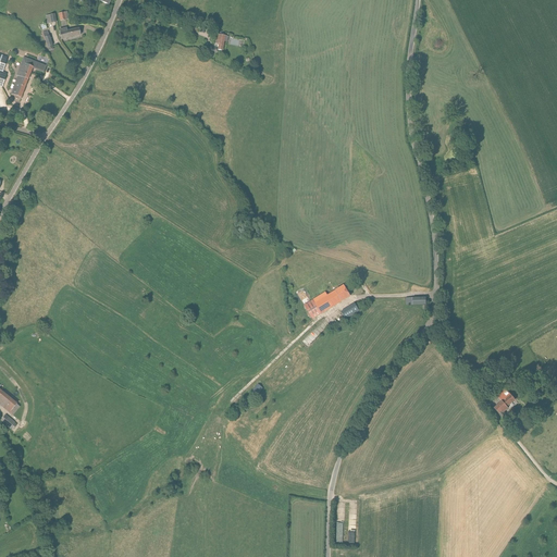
[(47,24),(57,22),(54,14),(46,15),(47,24)]
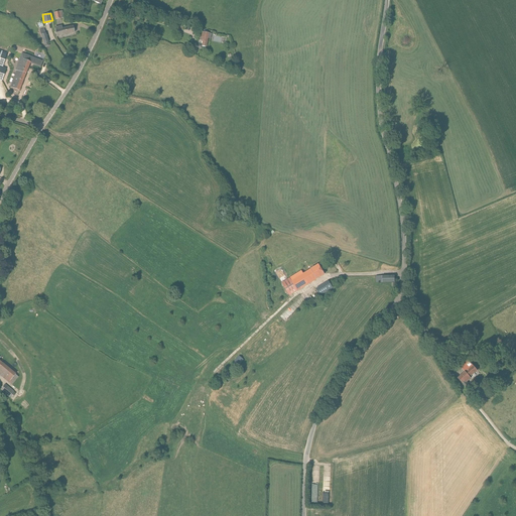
[(56,36),(63,35),(60,25),(54,27),(55,29),(55,31),(56,36)]
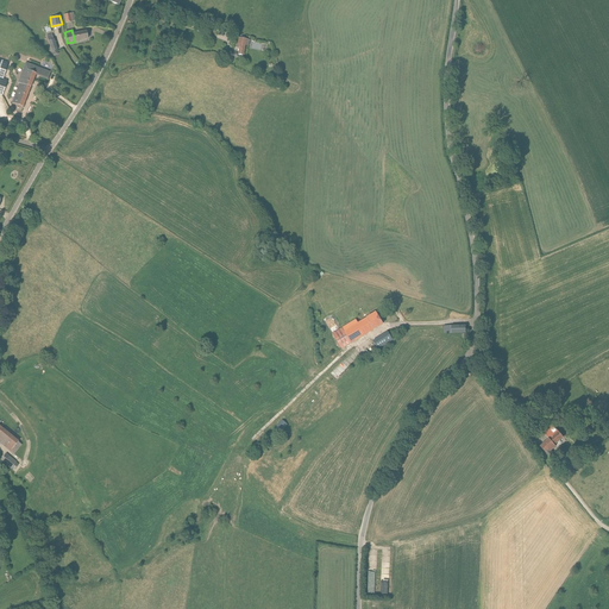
[(86,31),(74,35),(73,30),(71,30),(75,42),(79,41),(88,38),(86,31)]
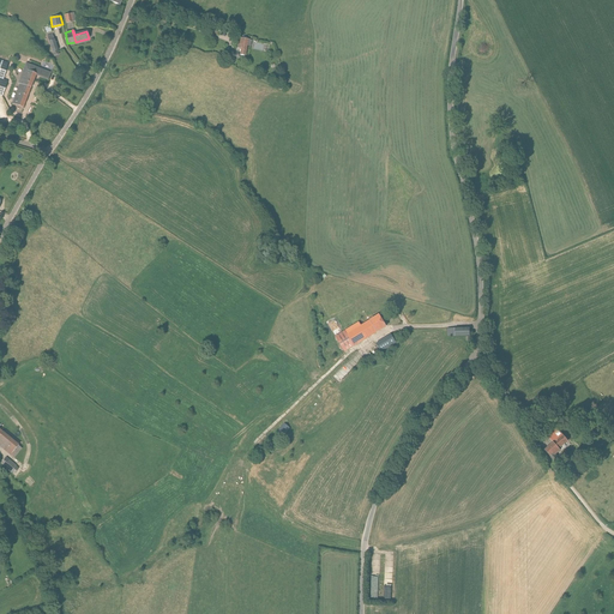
[(52,35),(47,36),(49,42),(52,53),(53,53),(54,56),(59,55),(58,50),(54,40),(54,41),(52,35)]
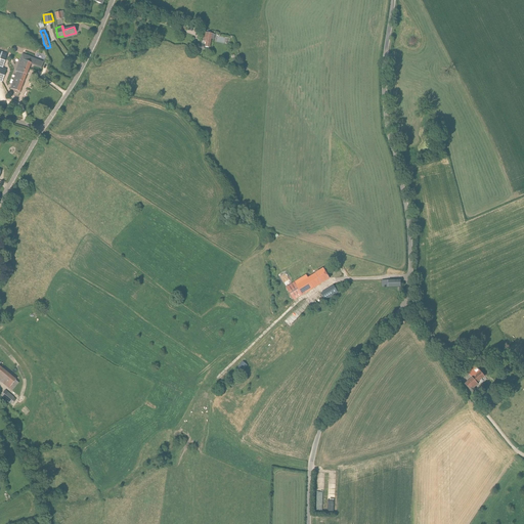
[(209,48),(210,39),(214,40),(214,35),(204,33),(203,41),(206,42),(205,47),(209,48)]
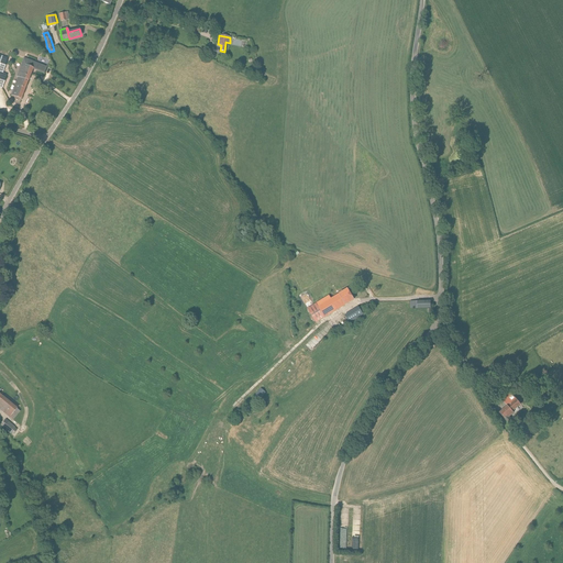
[(44,75),(46,67),(24,58),(17,77),(18,77),(13,90),(11,96),(21,99),(33,69),(44,74),(44,75)]
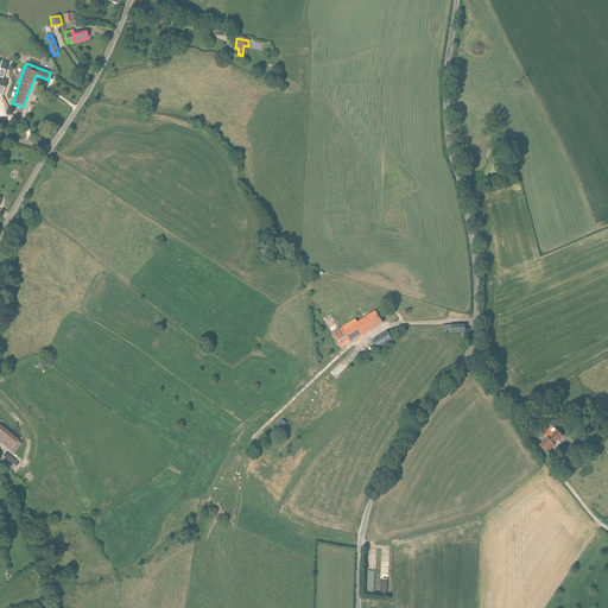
[(373,329),(378,327),(382,323),(375,312),(367,317),(373,329)]
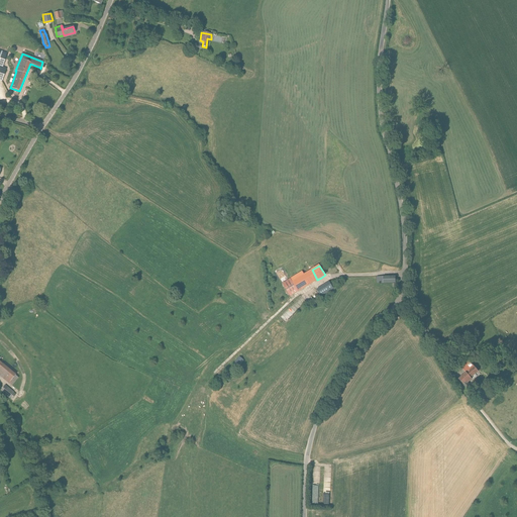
[(298,292),(317,280),(312,270),(304,275),(302,271),(290,279),(298,292)]
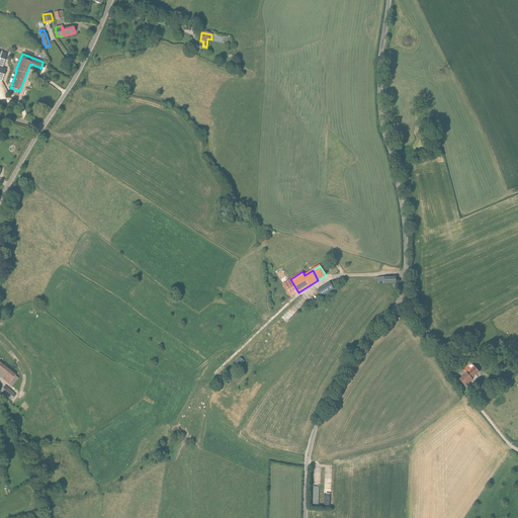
[(290,296),(298,292),(290,279),(282,284),(290,296)]
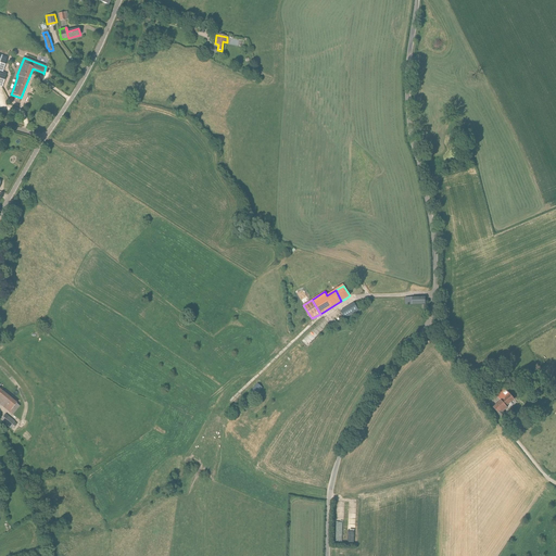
[(354,303),(340,312),(345,319),(358,311),(354,303)]
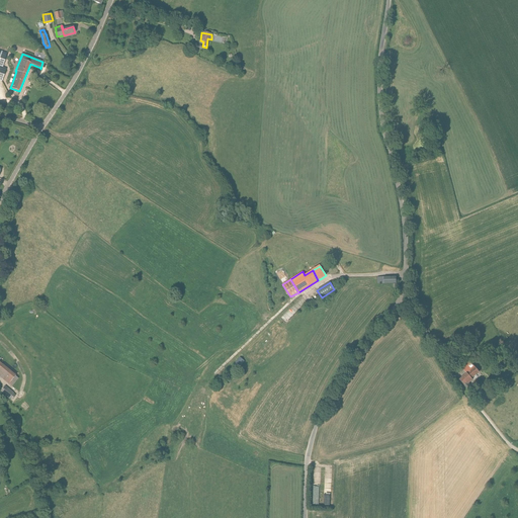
[(240,356),(235,364),(241,368),(246,359),(240,356)]
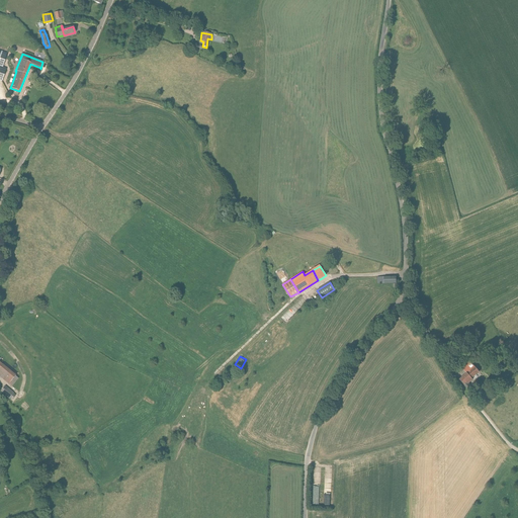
[(468,390),(471,387),(470,385),(468,383),(472,380),(471,379),(480,372),(475,367),(468,360),(461,367),(466,373),(460,380),(466,389),(467,387),(468,390)]
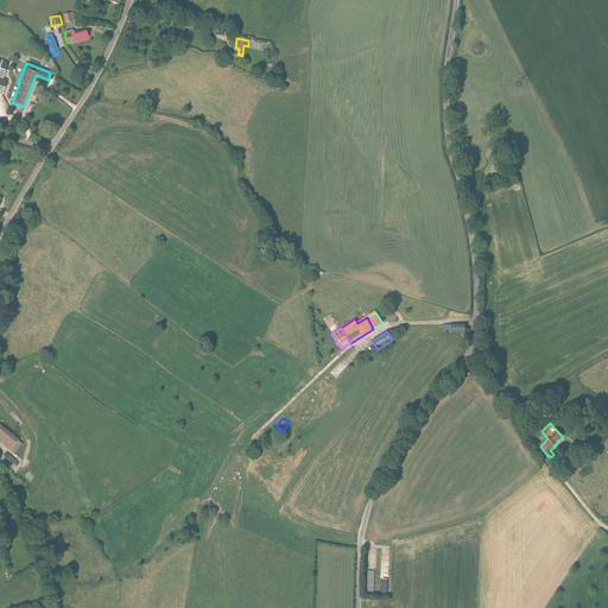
[(18,442),(4,429),(0,432),(0,441),(11,450),(18,442)]
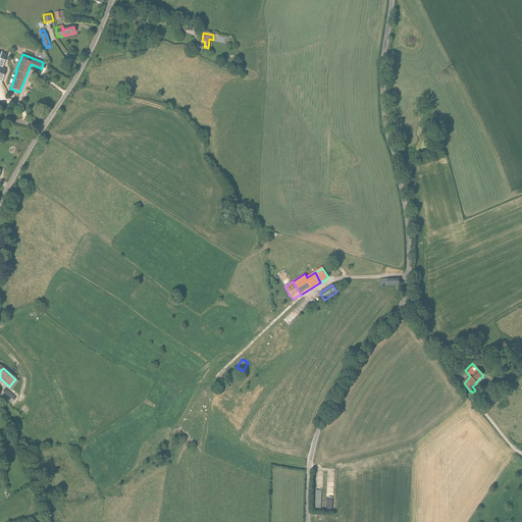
[(1,394),(9,401),(13,397),(4,388),(1,394)]
